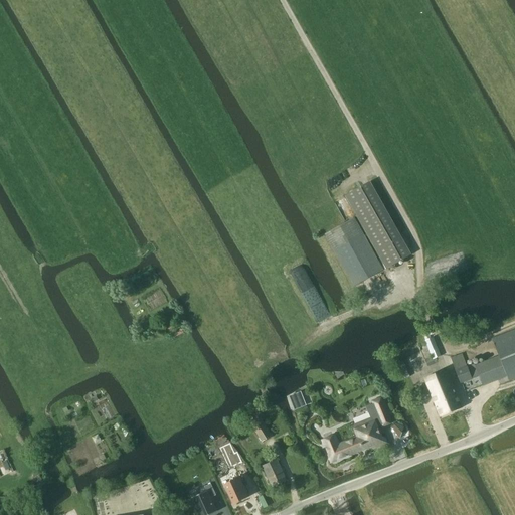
[(386,269),(411,254),(370,182),(346,195),(386,269)]
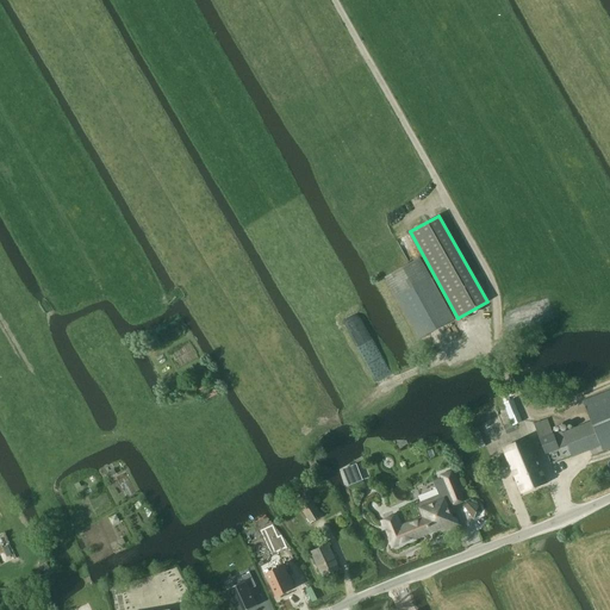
[(419,259),(385,278),(419,340),(454,321),(419,259)]
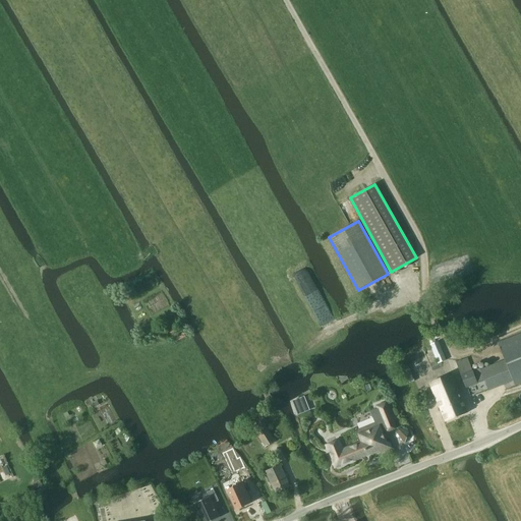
[(520,333),(498,343),(505,360),(513,382),(515,386),(520,383),(520,333)]
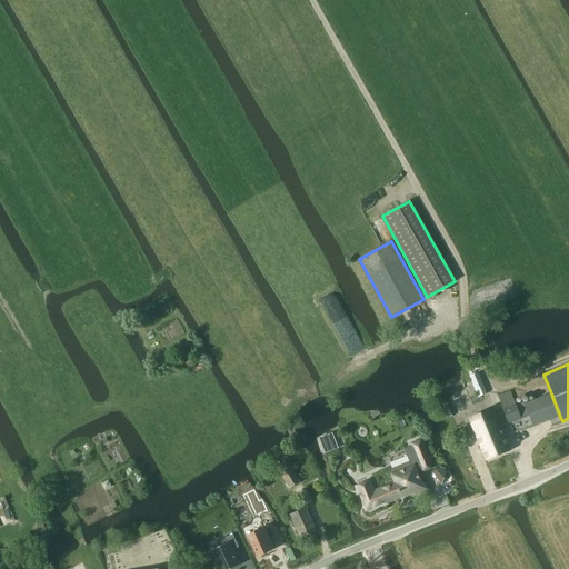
[(201,365),(190,369),(192,373),(203,369),(201,365)]
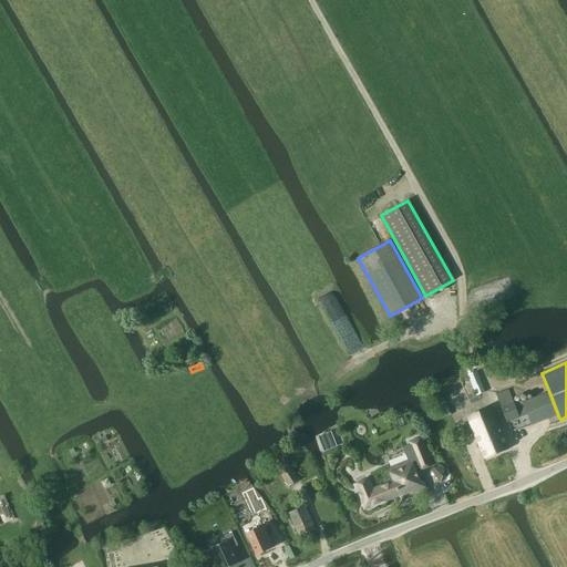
[(476,395),(486,392),(477,372),(468,375),(476,395)]
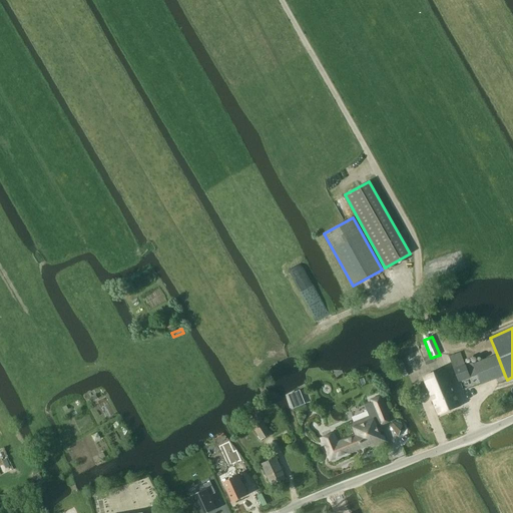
[(460,353),(449,357),(459,382),(477,375),(481,385),(505,376),(497,355),(466,367),(460,353)]
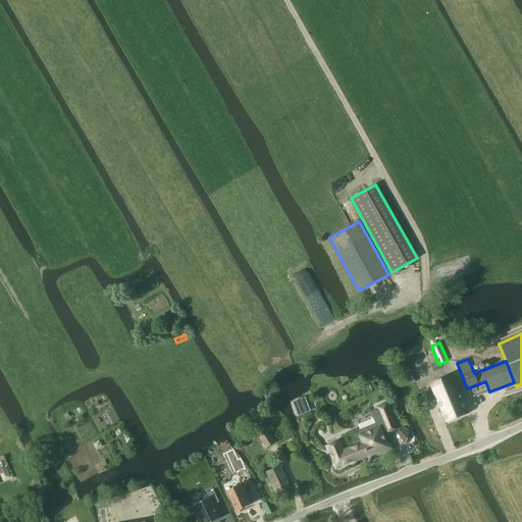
[(415,382),(409,367),(400,370),(407,385),(415,382)]
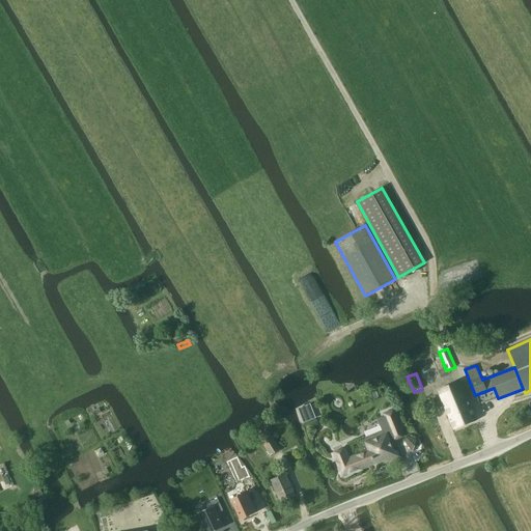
[(460,381),(451,385),(462,409),(458,410),(465,425),(477,421),(460,381)]
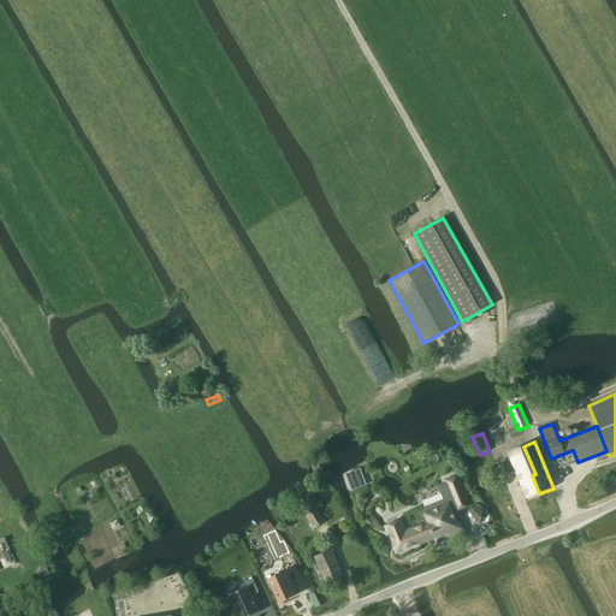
[(523,446),(508,452),(527,499),(539,493),(532,475),(535,474),(523,446)]
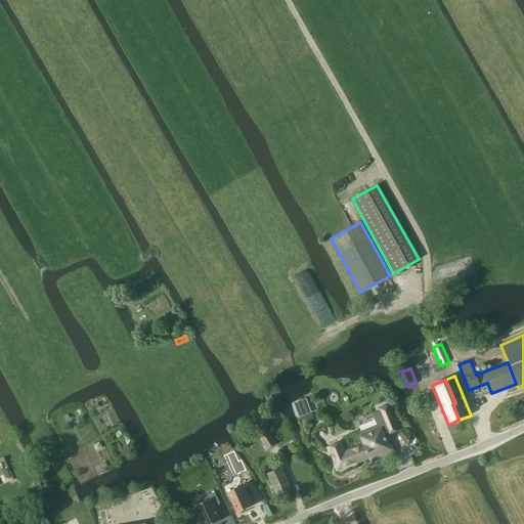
[(311,413),(306,399),(293,404),(299,419),(311,413)]
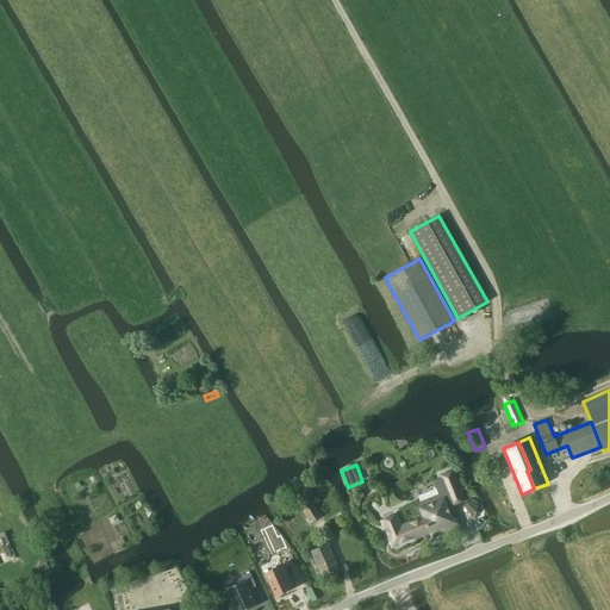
[(394,521),(385,524),(393,546),(442,527),(441,524),(448,522),(442,506),(449,504),(450,506),(461,502),(449,473),(439,477),(447,499),(418,511),(422,520),(398,529),(394,521)]
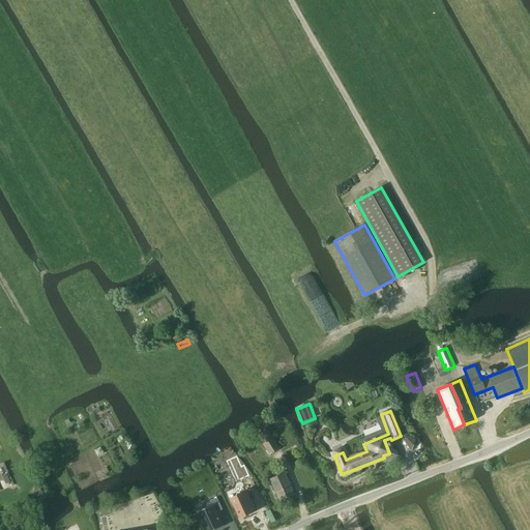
[(280,448),(268,430),(258,436),(269,455),(280,448)]
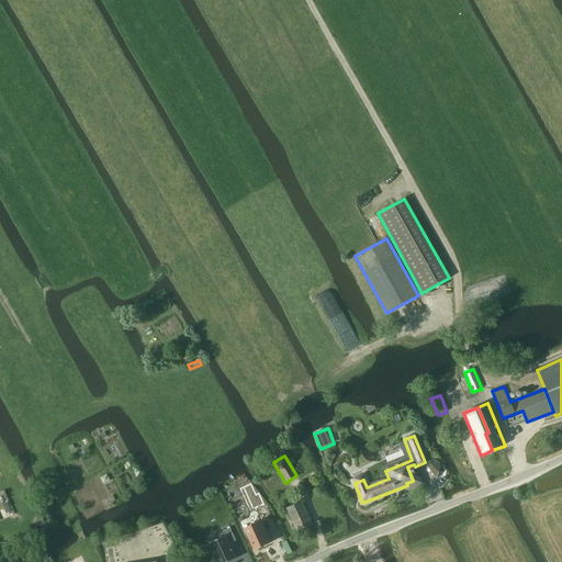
[(248,487),(243,491),(251,506),(260,502),(254,491),(250,493),(248,487)]
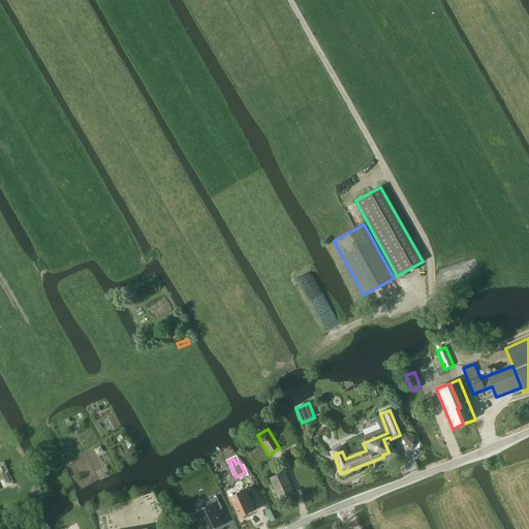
[(280,500),(293,494),(284,472),(271,478),(280,500)]
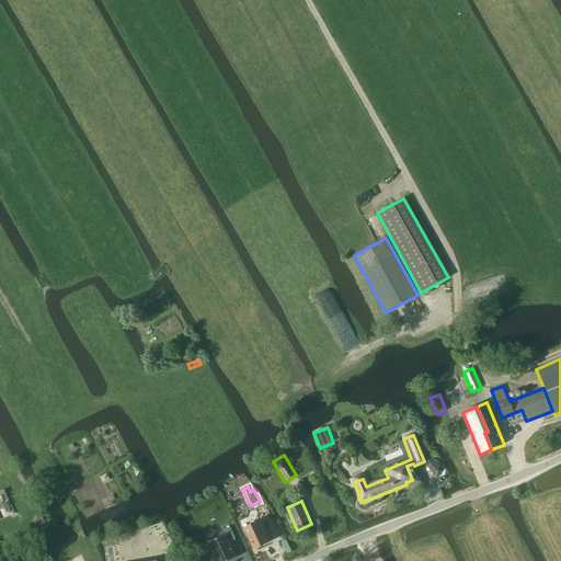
[(262,522),(245,528),(259,550),(273,542),(262,522)]
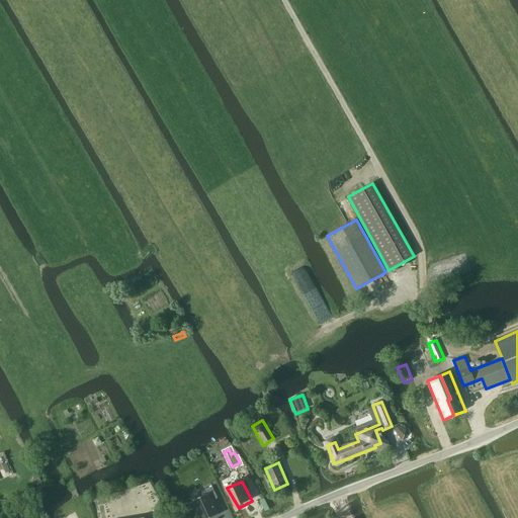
[(209,494),(193,501),(200,517),(211,517),(219,515),(211,500),(218,497),(213,487),(207,490),(209,494)]
